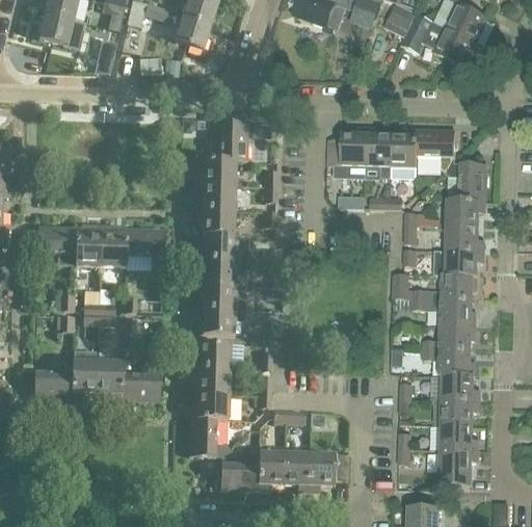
[(48,0),(45,16),(74,22),(79,0),(48,0)]
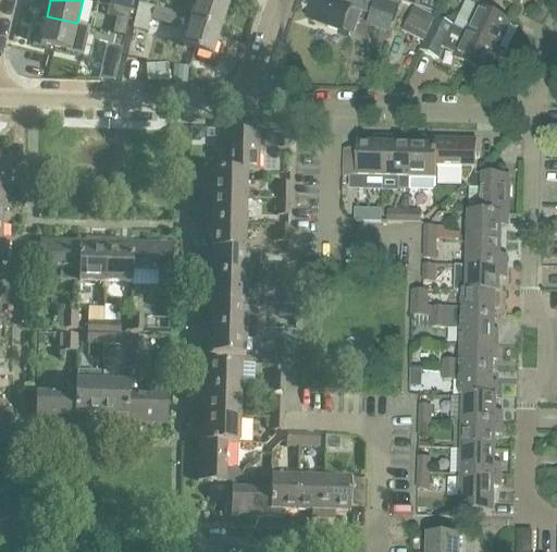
[(197,0),(192,19),(220,27),(229,1),(225,0),(197,0)]
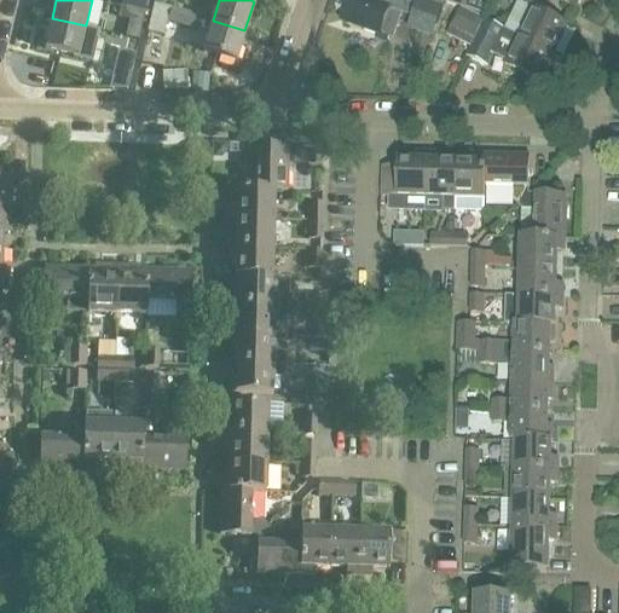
[(346,0),(341,17),(379,32),(380,28),(392,33),(400,7),(410,10),(412,0),(346,0)]
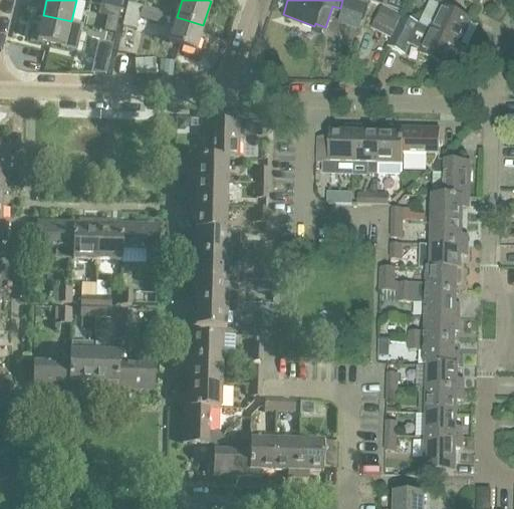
[(366,4),(367,0),(345,0),(342,9),(362,16),(366,4)]
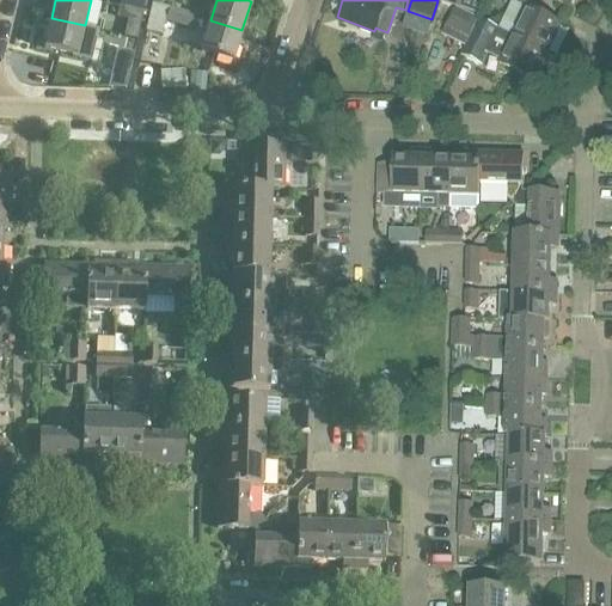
[(453,0),(479,10),(484,0),(453,0)]
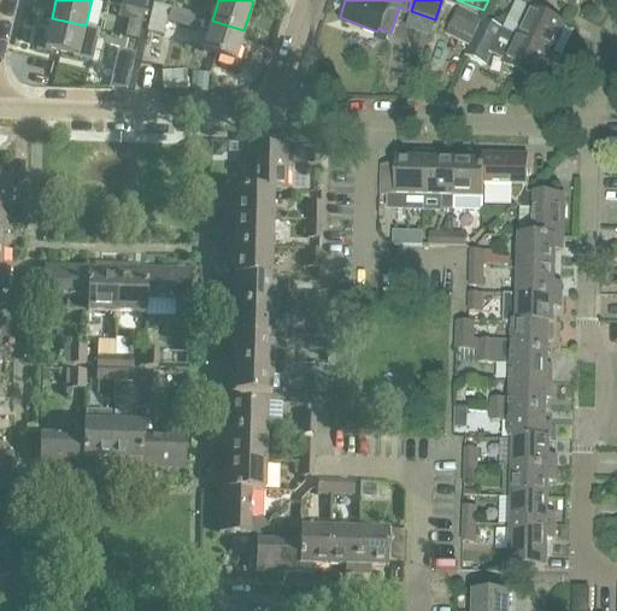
[(516,30),(553,48),(566,21),(529,3),(516,30)]
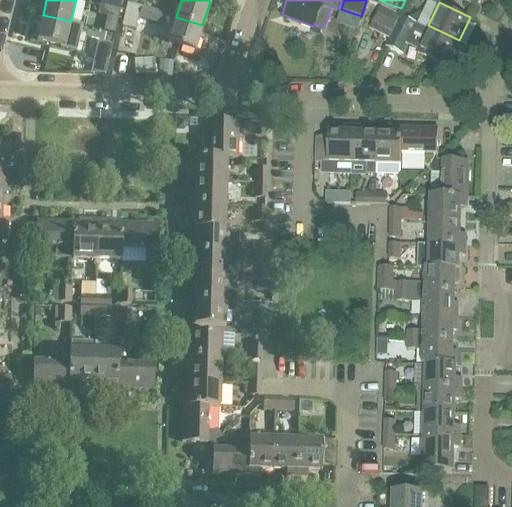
[(165,12),(143,4),(140,14),(162,21),(165,12)]
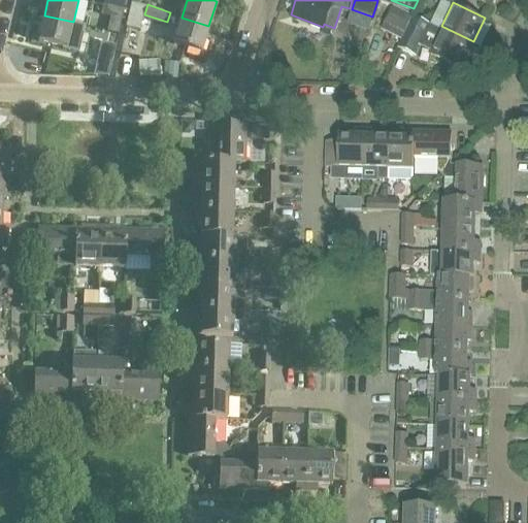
[(462,65),(473,41),(441,26),(441,27),(413,12),(397,43),(415,53),(420,41),(432,46),(430,51),(462,65)]
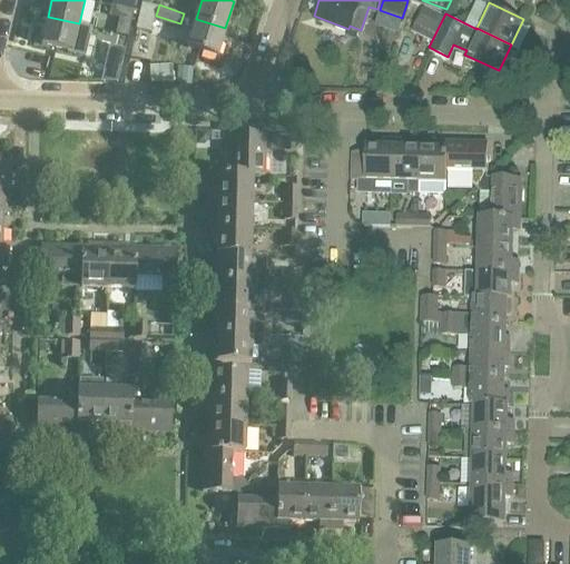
[(79,23),(48,17),(41,45),(72,51),(79,23)]
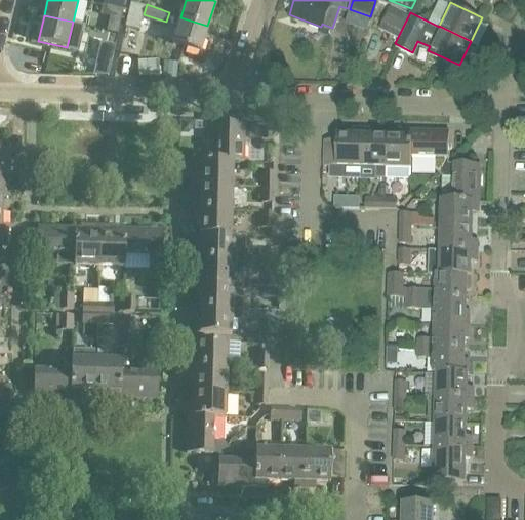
[(199,50),(207,26),(180,17),(172,42),(199,50)]
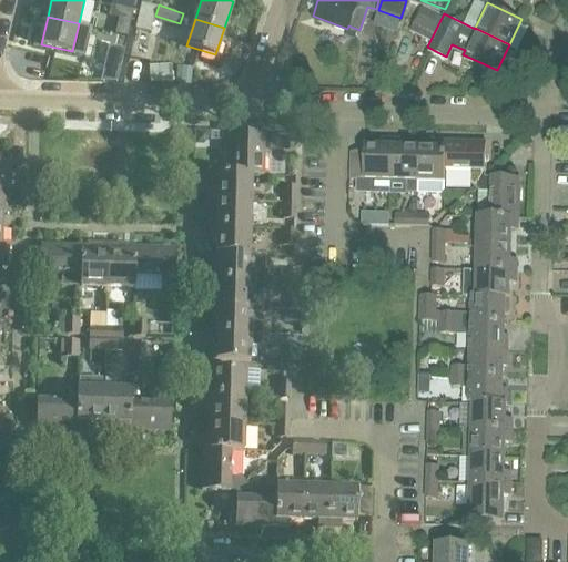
[(235,172),(251,172),(251,173),(263,173),(264,132),(223,131),(223,145),(236,145),(235,171),(235,172)]
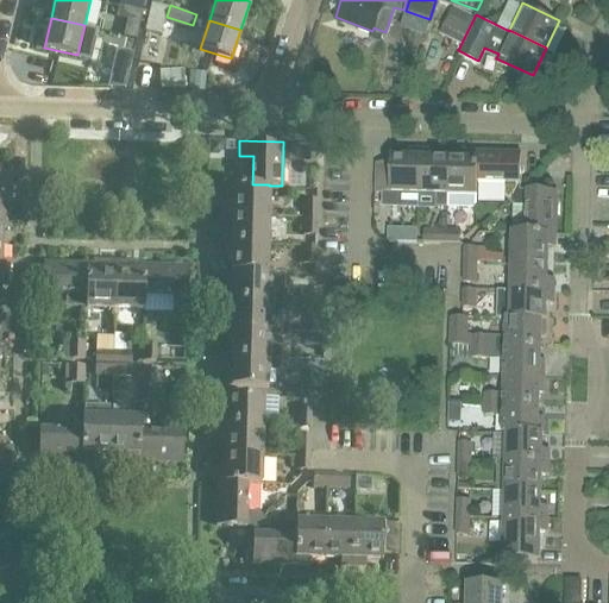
[(419,189),(420,145),(408,145),(408,152),(390,152),(389,188),(419,189)]
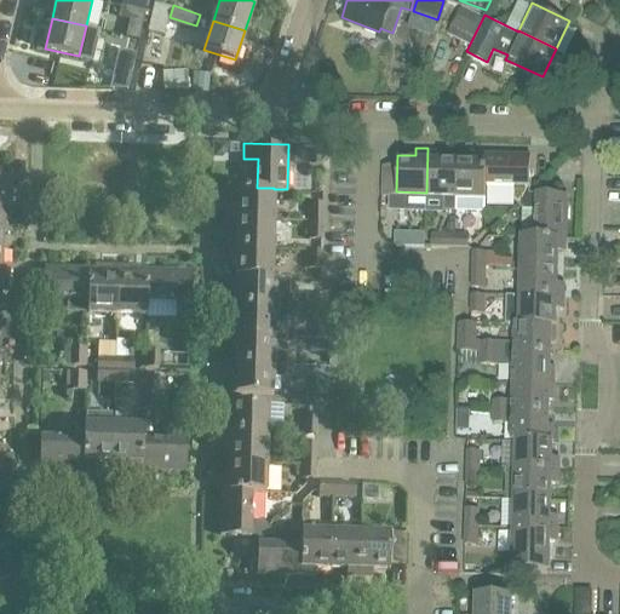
[(455,194),(457,156),(440,156),(441,148),(428,148),(426,193),(455,194)]
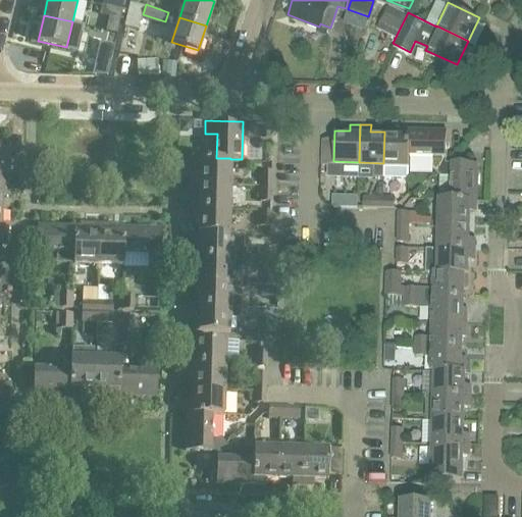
[(409,152),(409,125),(398,125),(398,132),(384,132),(383,163),(408,164),(409,152)]
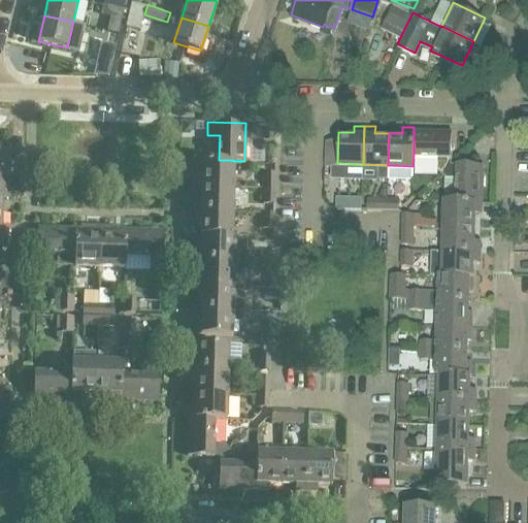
[(414,154),(437,155),(436,166),(441,170),(450,161),(451,155),(452,129),(414,127),(414,154)]
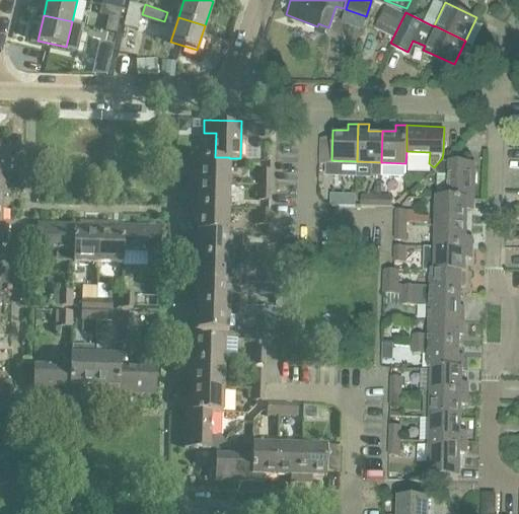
[(9,146),(0,145),(0,182),(8,184),(9,146)]
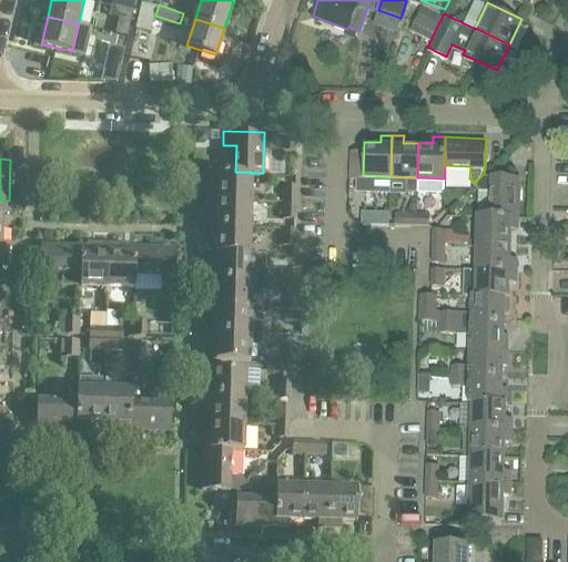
[(251,198),(251,173),(251,172),(235,172),(235,171),(211,171),(210,183),(216,183),(216,198),(251,198)]
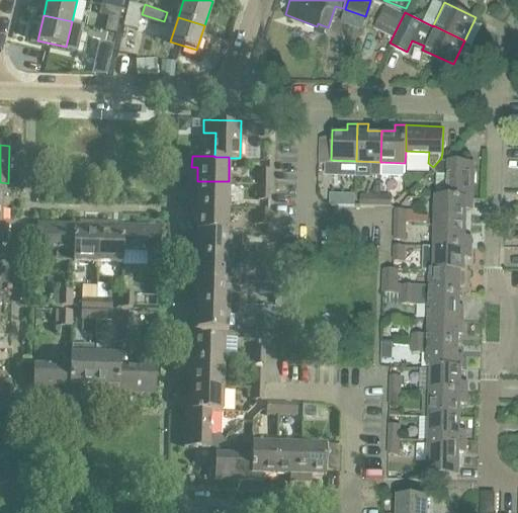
[(441,158),(433,167),(437,171),(447,171),(447,194),(447,195),(472,195),(473,158),(448,158),(441,158)]
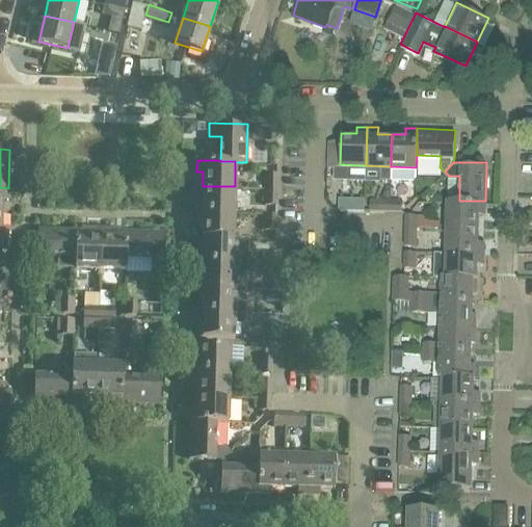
[(275,172),(265,172),(265,187),(275,187),(275,172)]
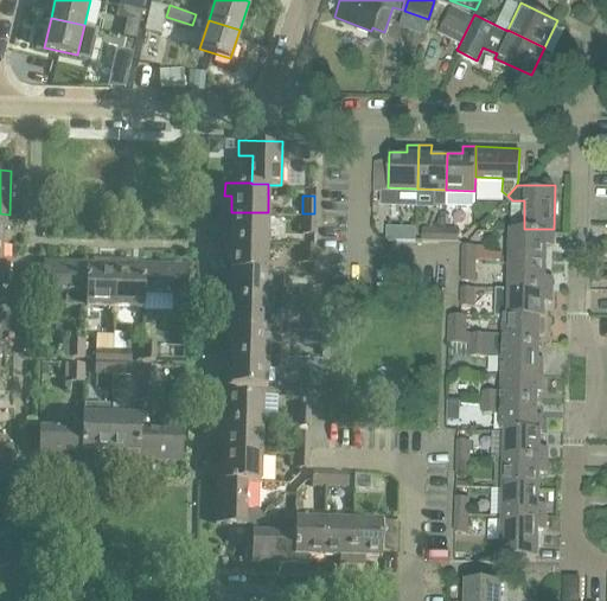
[(267,241),(268,212),(231,212),(231,228),(224,228),(223,241),(267,241)]
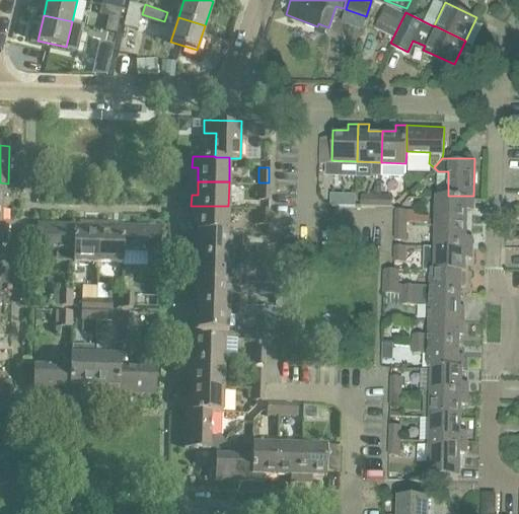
[(0,207),(1,207),(1,194),(8,194),(8,184),(0,182),(0,207)]
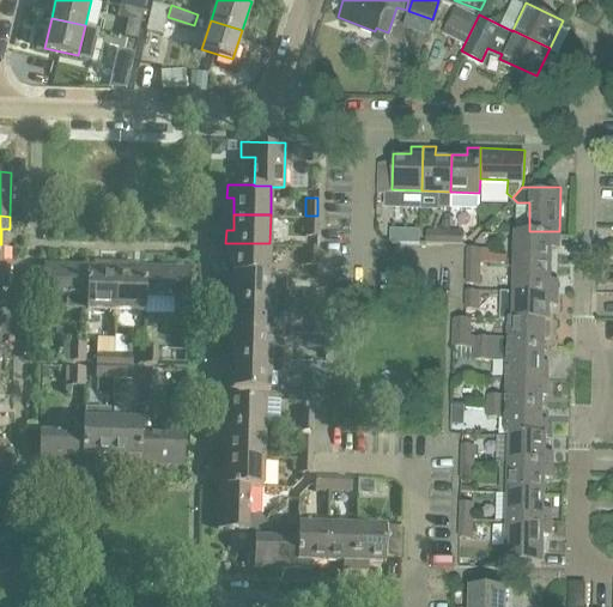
[(317,216),(305,216),(304,234),(317,234),(317,216)]
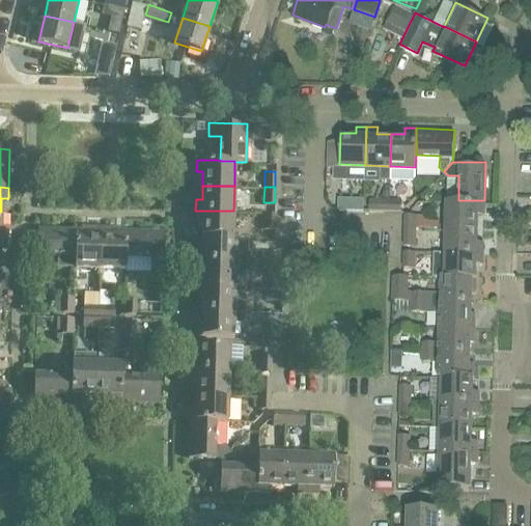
[(385,206),(385,195),(369,195),(369,205),(385,206)]
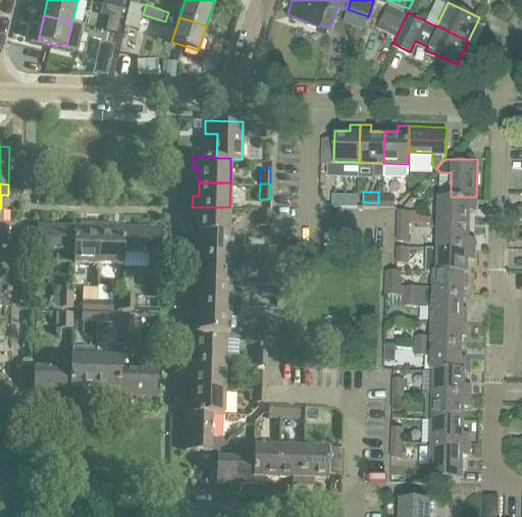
[(394,193),(378,192),(378,203),(394,203),(394,193)]
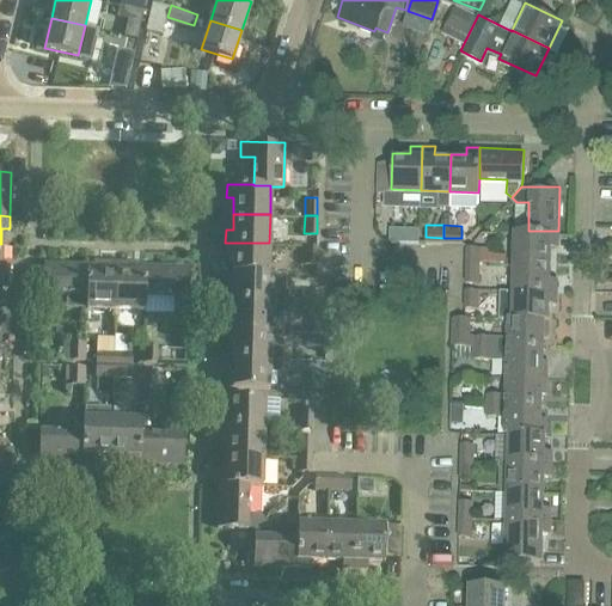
[(514,259),(550,259),(551,243),(558,244),(558,231),(528,231),(528,230),(514,228),(514,259)]
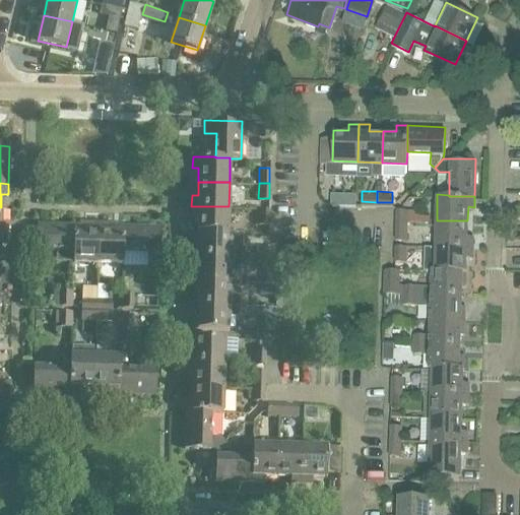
[(229,206),(191,206),(191,216),(197,216),(197,231),(200,231),(228,232),(228,231),(232,231),(232,230),(234,230),(234,229),(229,229),(229,206)]
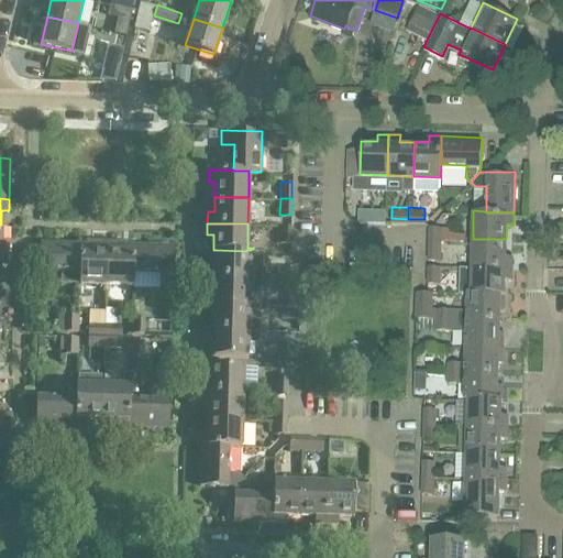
[(279,242),(290,242),(291,225),(279,225),(279,242)]
